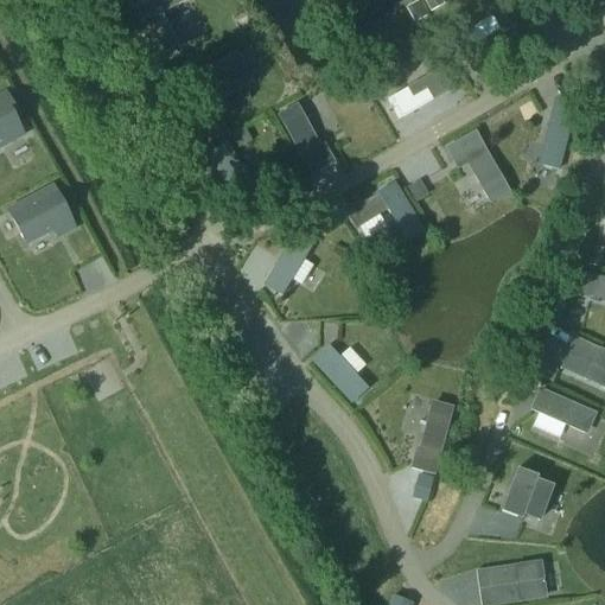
[(137,0),(163,50),(180,40),(164,10),(180,0),(137,0)]
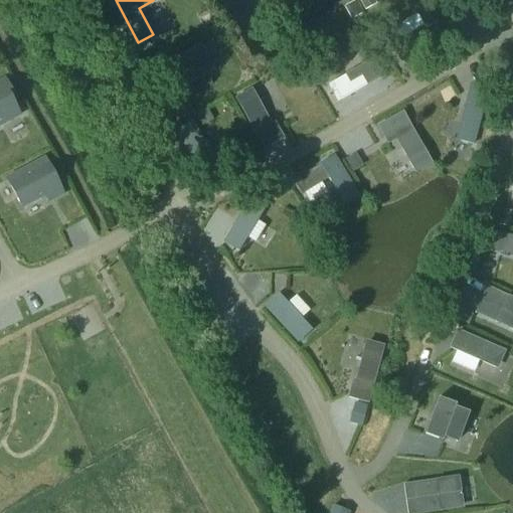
[(346,5),(353,18),(363,13),(356,0),(346,5)]
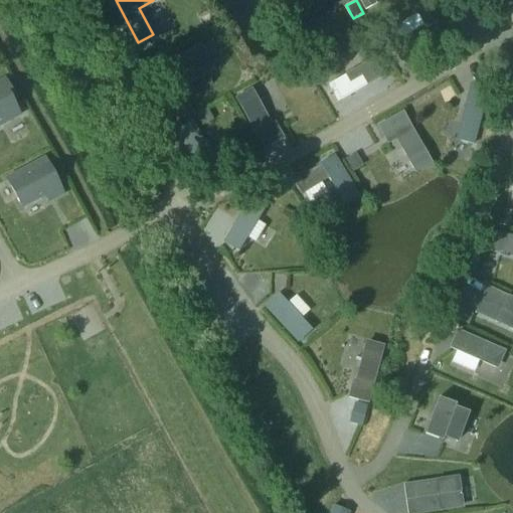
[(362,0),(367,9),(379,3),(377,0),(362,0)]
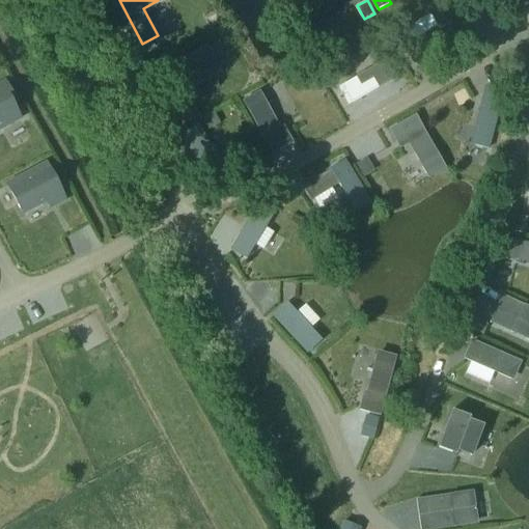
[(300,2),(293,12),(301,19),(308,8),(300,2)]
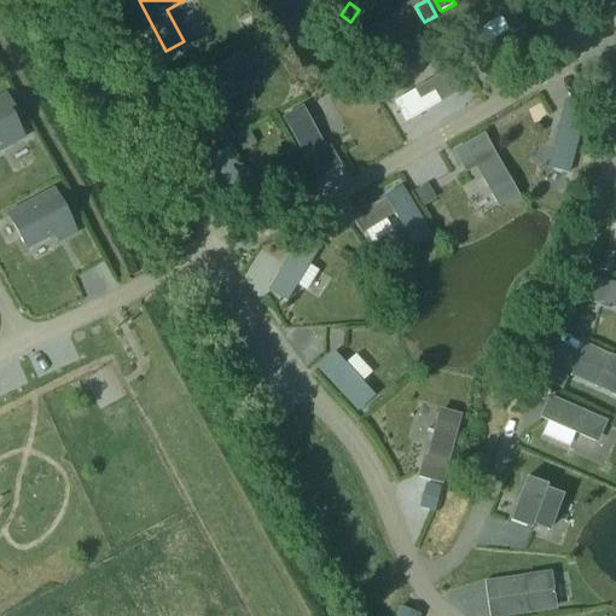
[(526,19),(472,51),(484,70),(536,39),(526,19)]
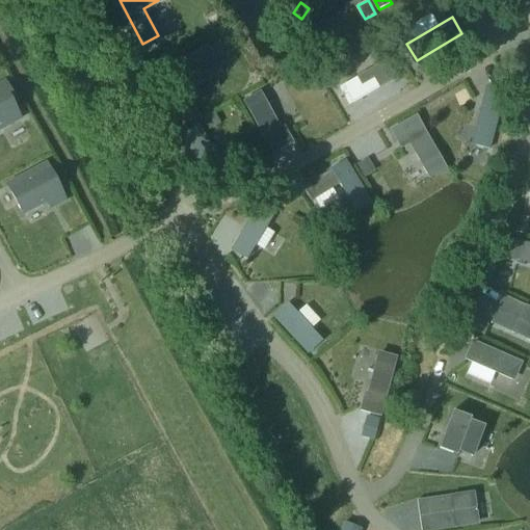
[(222,69),(208,43),(160,69),(175,95),(222,69)]
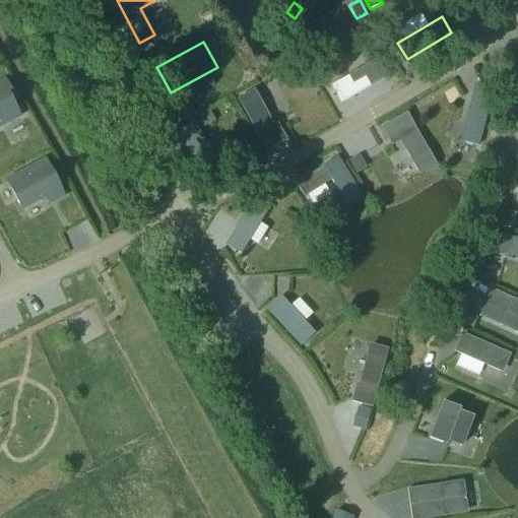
[(383,55),(334,83),(345,100),(393,72),(383,55)]
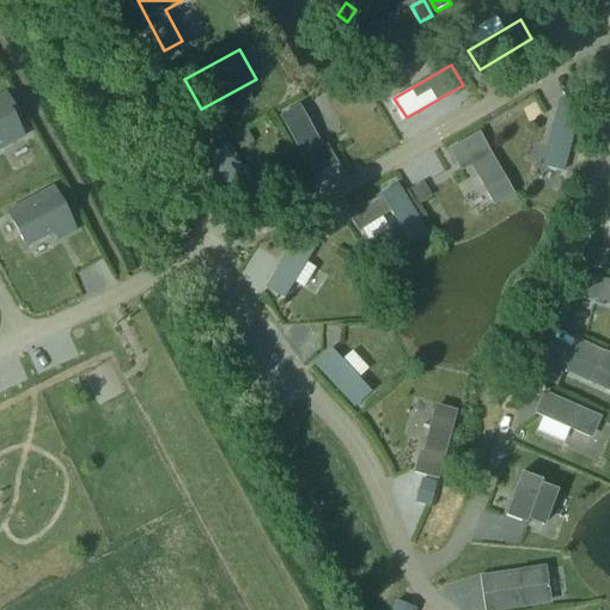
[(0,147),(25,135),(17,120),(22,117),(10,95),(0,99),(0,147)]
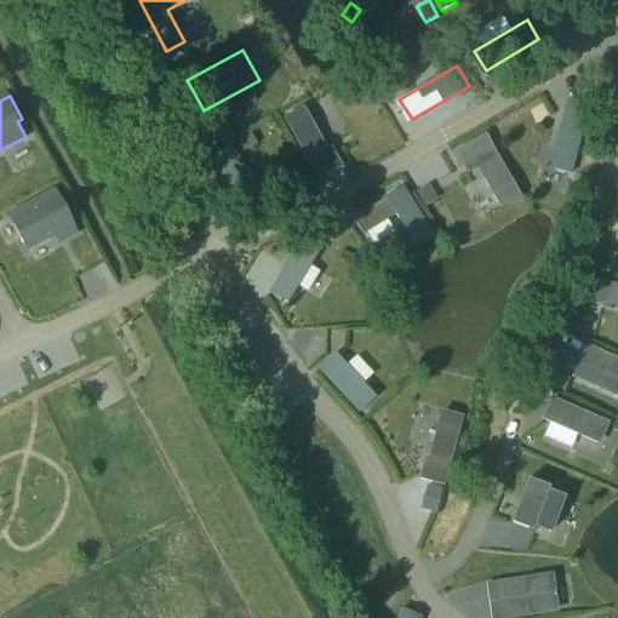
[(589,104),(566,97),(549,164),(572,170),(589,104)]
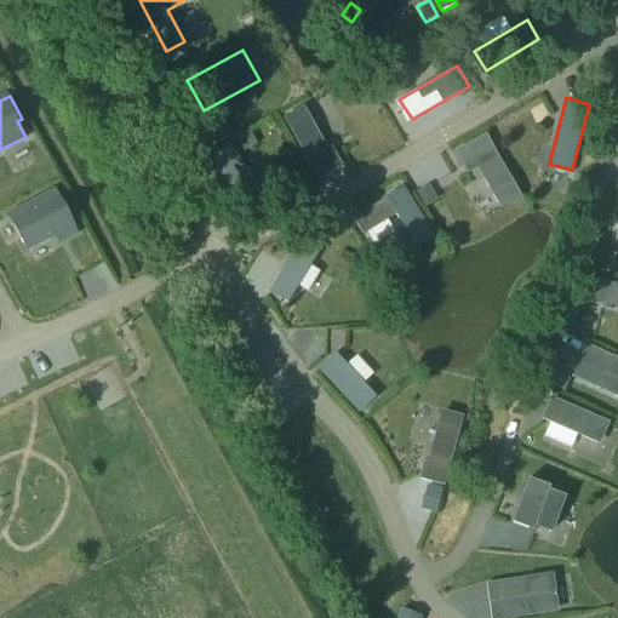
[(308,103),(286,114),(322,177),(345,164),(335,143),(331,146),(308,103)]
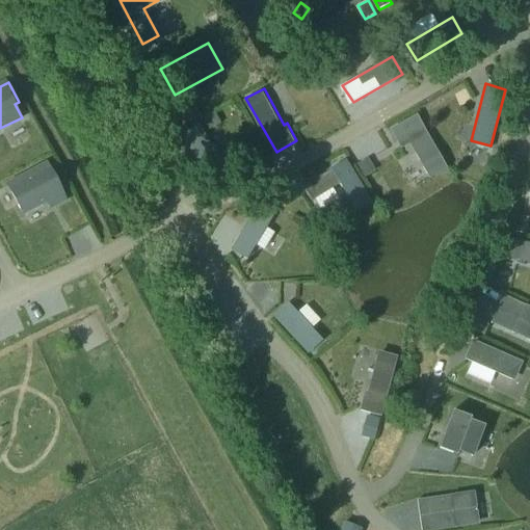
[(191,120),(203,113),(197,104),(186,110),(191,120)]
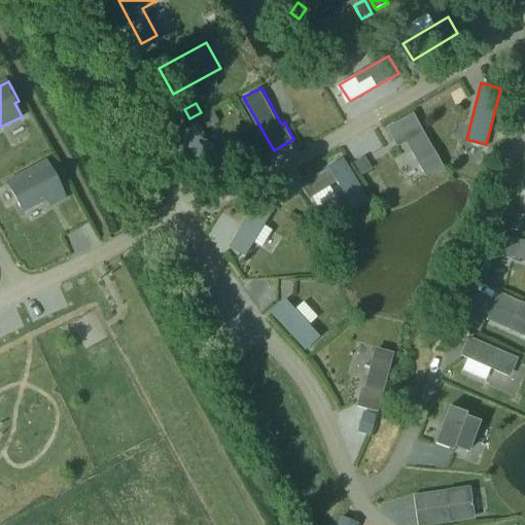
[(209,128),(220,121),(214,110),(204,116),(209,128)]
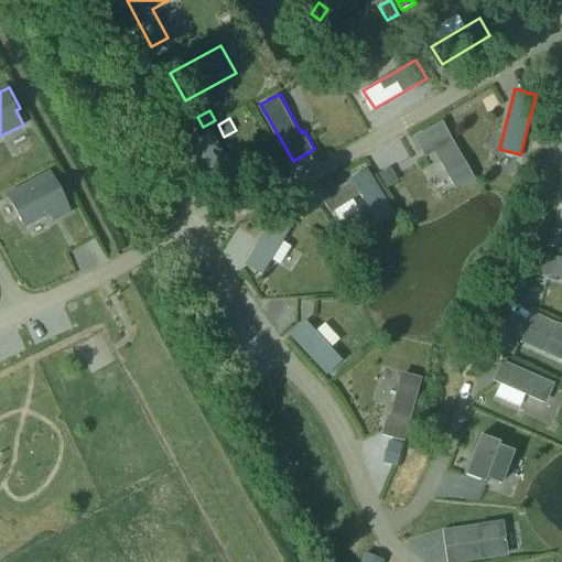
[(474,175),(442,118),(413,133),(425,154),(433,150),(454,185),(474,175)]
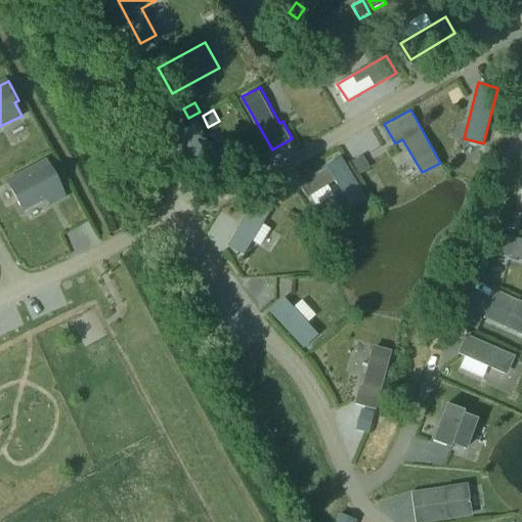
[(220,164),(196,120),(178,129),(204,173),(220,164)]
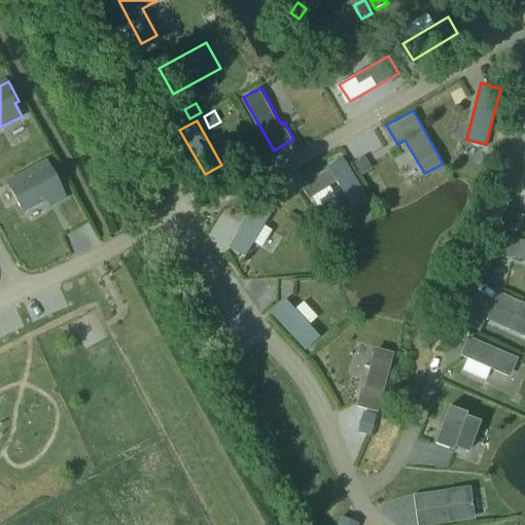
[(368,196),(343,155),(326,165),(327,166),(303,181),(310,194),(336,178),(352,205),(368,196)]
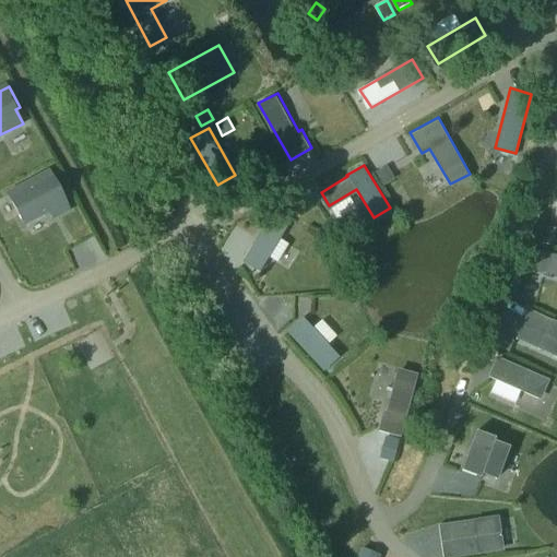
[(378,173),(386,186),(396,179),(389,166),(378,173)]
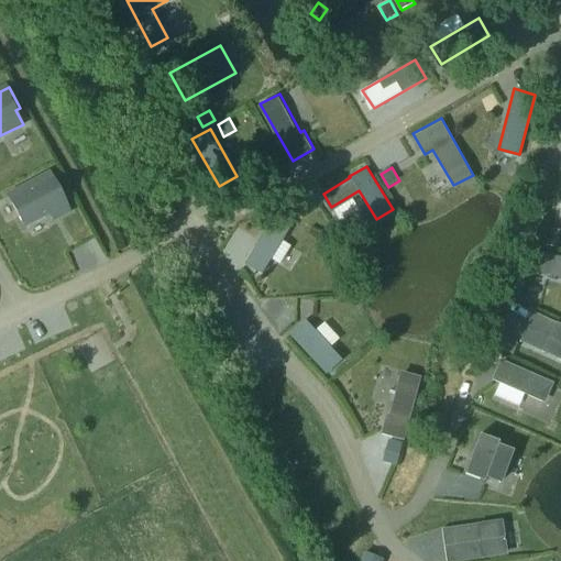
[(61,216),(70,210),(52,174),(10,196),(26,226),(57,209),(61,216)]
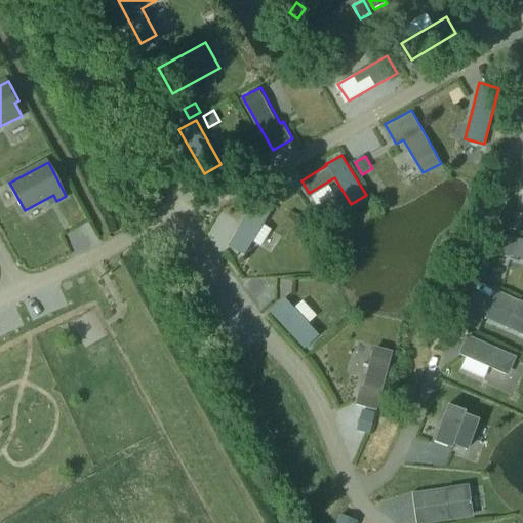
[(269,209),(254,200),(228,243),(243,252),(269,209)]
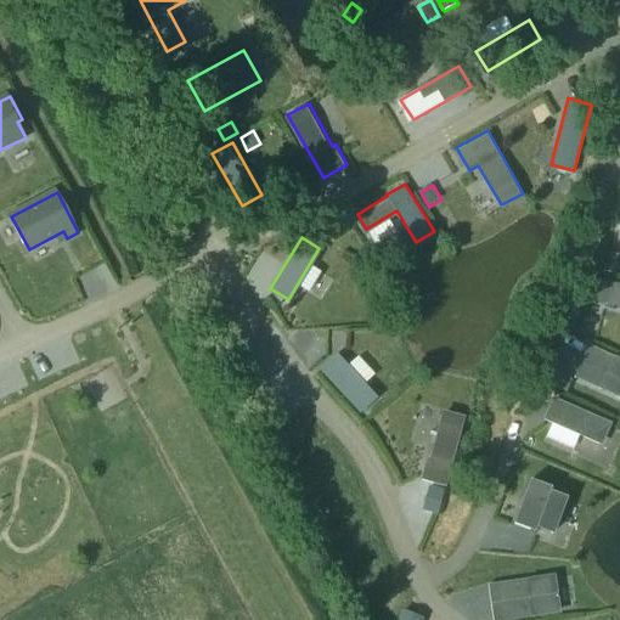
[(604,254),(602,270),(618,272),(619,265),(619,257),(604,254)]
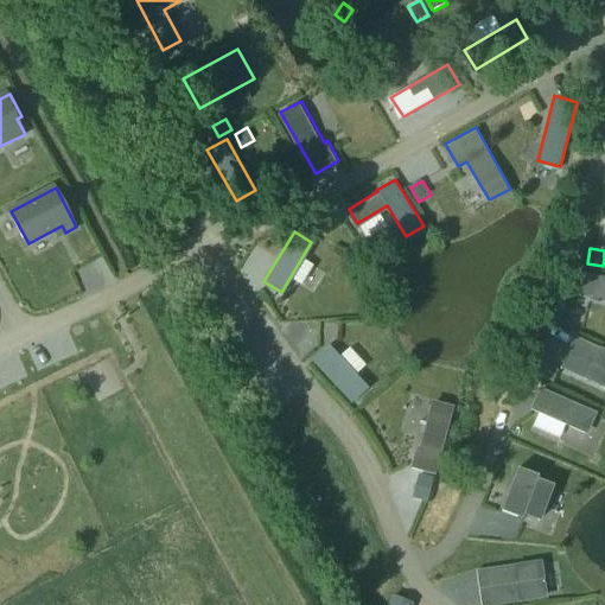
[(604,275),(583,271),(577,291),(604,298),(604,275)]
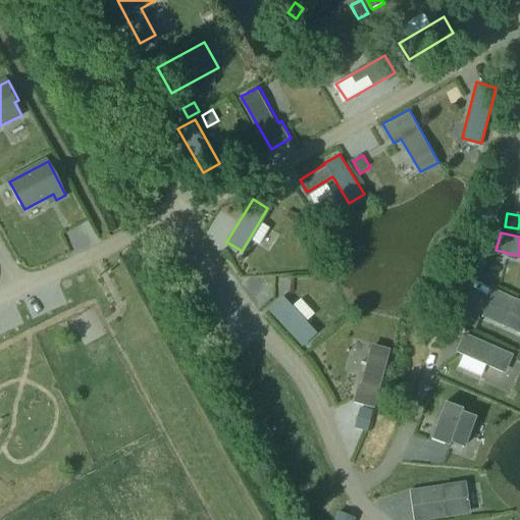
[(485,315),(519,330),(519,302),(497,292),(485,315)]
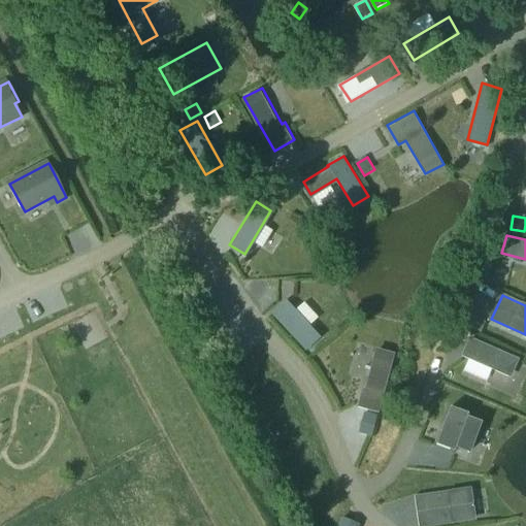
[(286,305),(273,316),(306,351),(318,339),(286,305)]
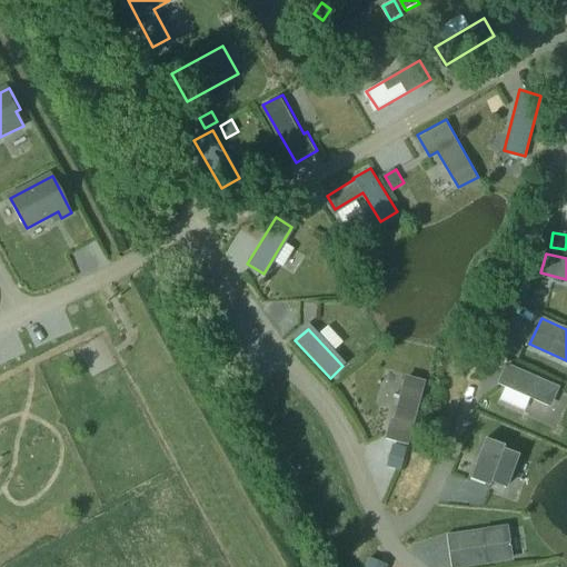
[(525,347),(508,339),(503,350),(519,358),(525,347)]
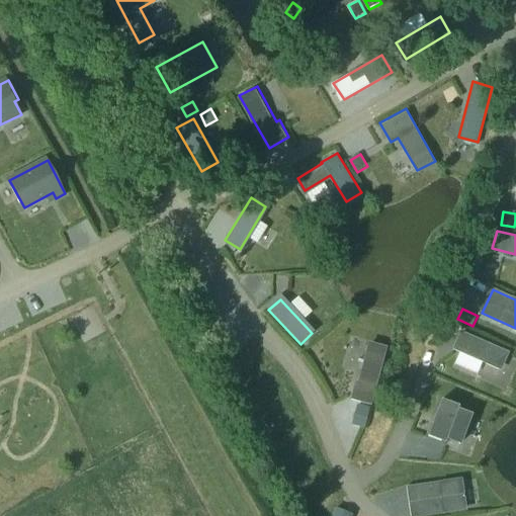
[(462,332),(455,349),(501,368),(507,353),(510,354),(510,353),(462,332)]
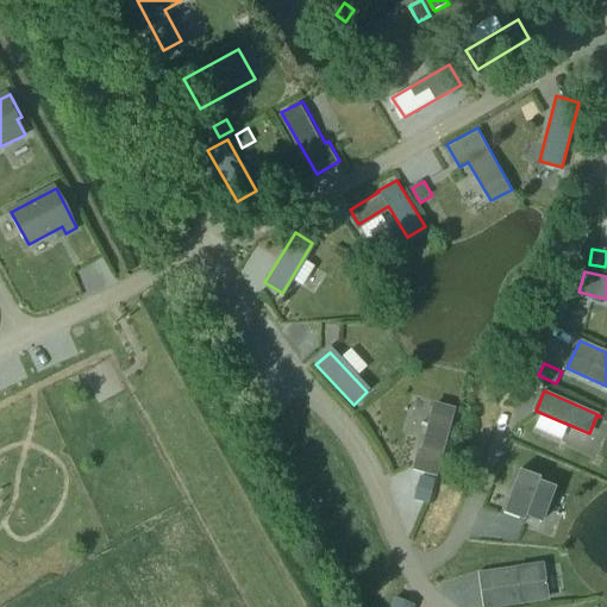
[(454,405),(432,400),(420,446),(417,445),(411,467),(436,473),(454,405)]
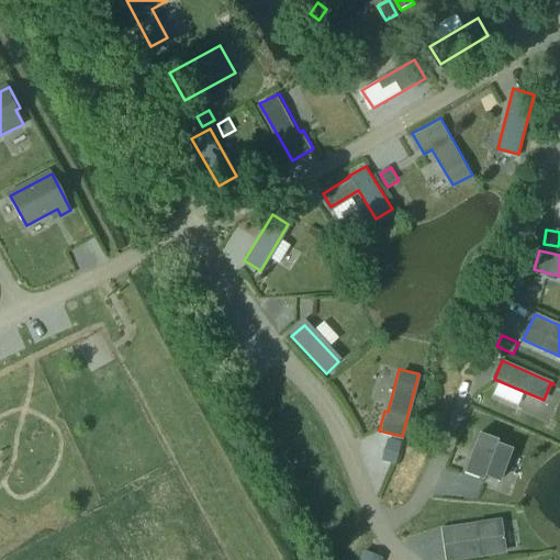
[(481,434),(466,473),(485,481),(488,476),(501,481),(512,451),(499,446),(500,440),(481,434)]
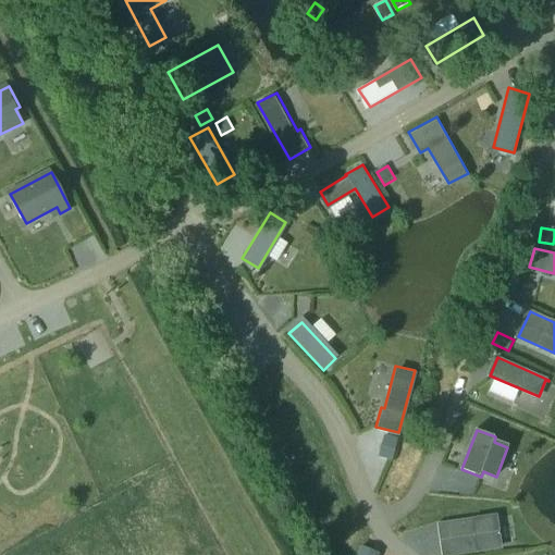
[(380,456),(394,459),(399,439),(386,434),(380,456)]
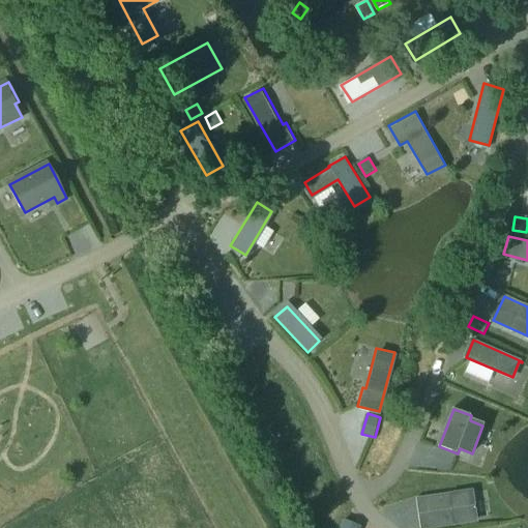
[(423,527),(477,520),(473,492),(419,499),(423,527)]
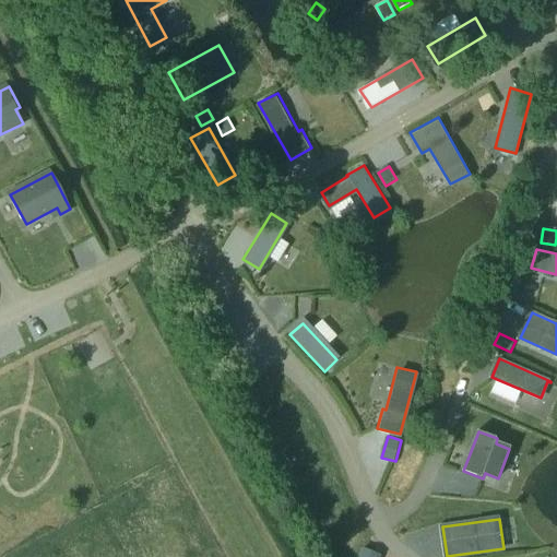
[(380,556),(382,555),(365,547),(360,556),(380,556)]
